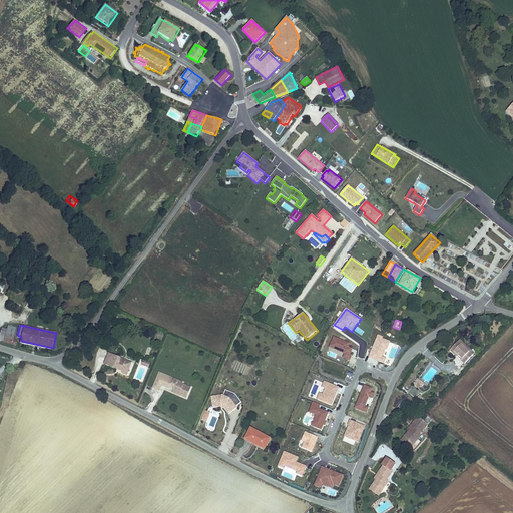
[(0,332),(0,339),(16,344),(18,340),(14,339),(17,328),(8,326),(7,329),(1,328),(0,332)]
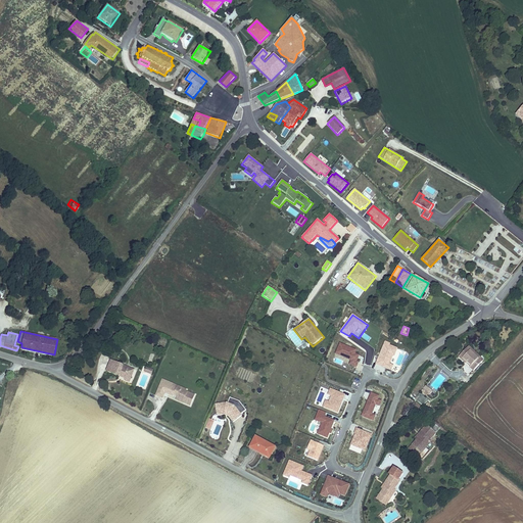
[(394,355),(397,348),(389,345),(390,343),(385,341),(376,365),(387,369),(393,355),(394,355)]
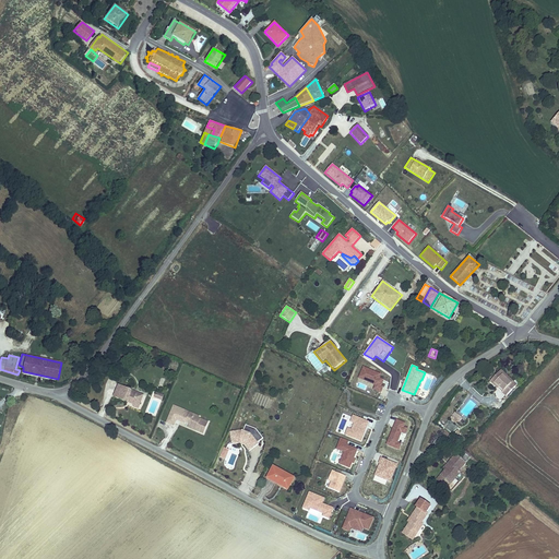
[(382,375),(363,367),(357,379),(375,385),(372,390),(381,394),(384,387),(382,385),(384,380),(380,378),(382,375)]
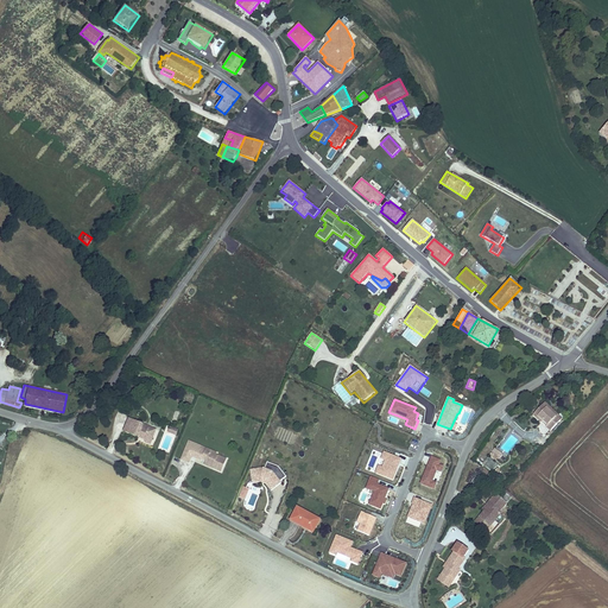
[(538,411),(534,415),(540,420),(543,418),(551,425),(558,417),(553,413),(545,406),(548,404),(543,399),(534,409),(538,411)]
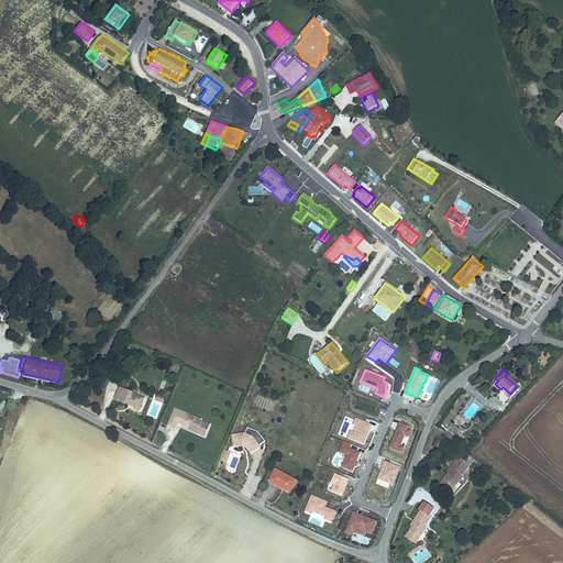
[(515,381),(507,374),(505,376),(512,383),(515,381)]
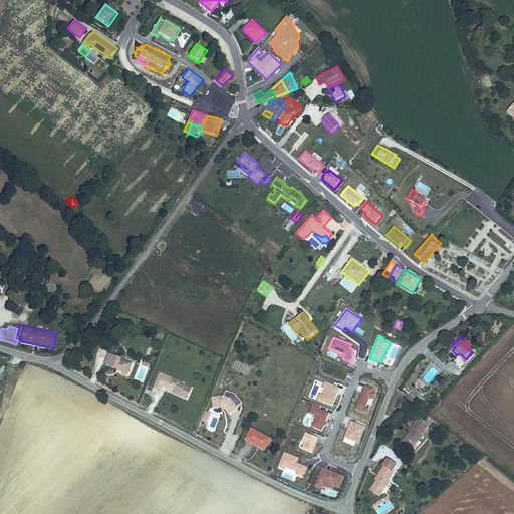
[(122,375),(129,377),(134,362),(108,353),(103,365),(118,370),(118,369),(121,370),(122,375)]
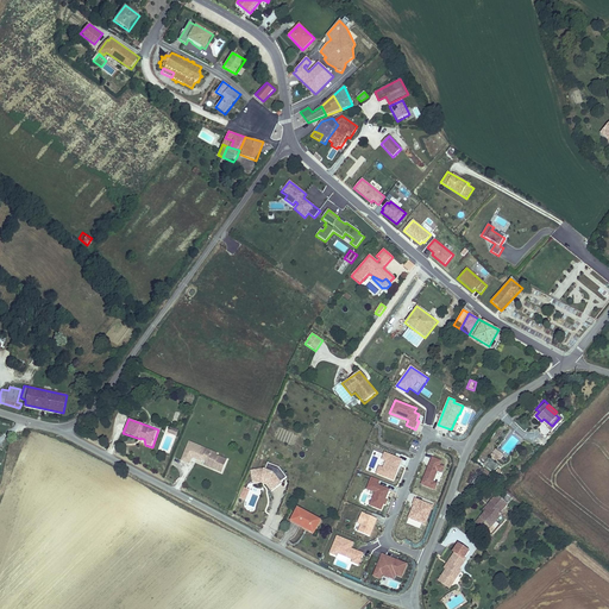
[(541,421),(550,428),(552,426),(544,419),(541,421)]
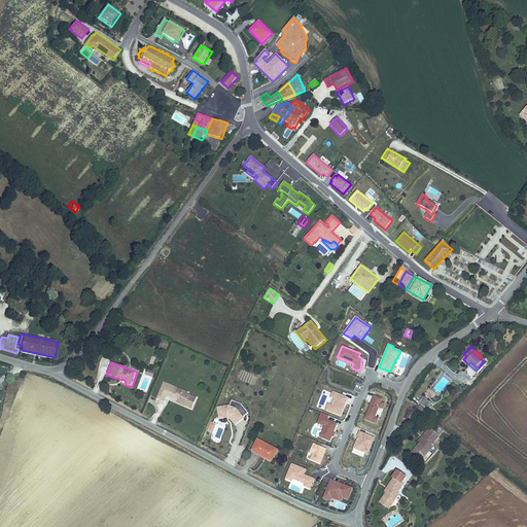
[(167,396),(170,398),(169,400),(192,411),(198,397),(188,394),(189,392),(164,382),(156,398),(165,401),(167,396)]
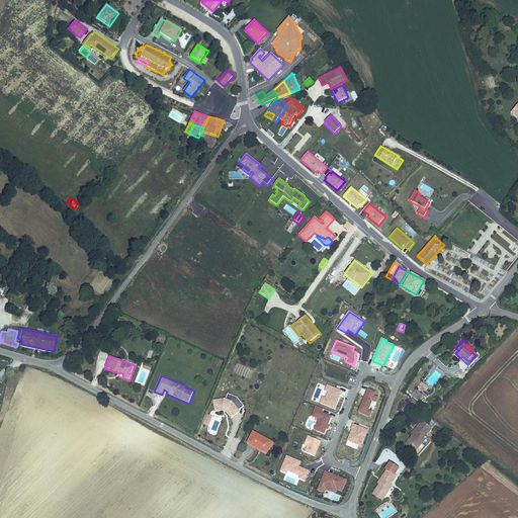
[(342,392),(327,385),(325,391),(329,393),(327,399),(323,398),(321,403),(335,408),(342,392)]
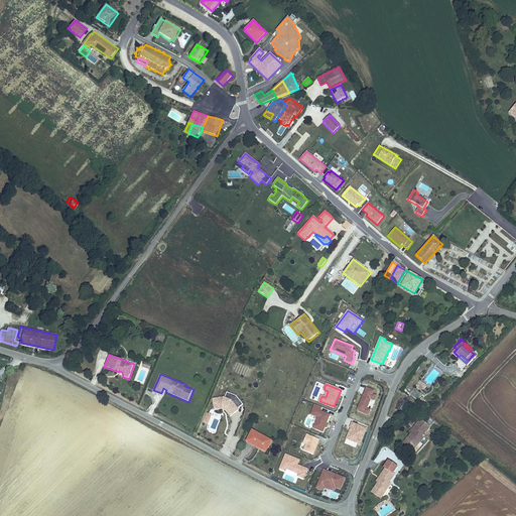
[(375,391),(366,387),(356,411),(368,416),(371,410),(367,408),(371,400),(374,402),(377,396),(373,394),(375,391)]
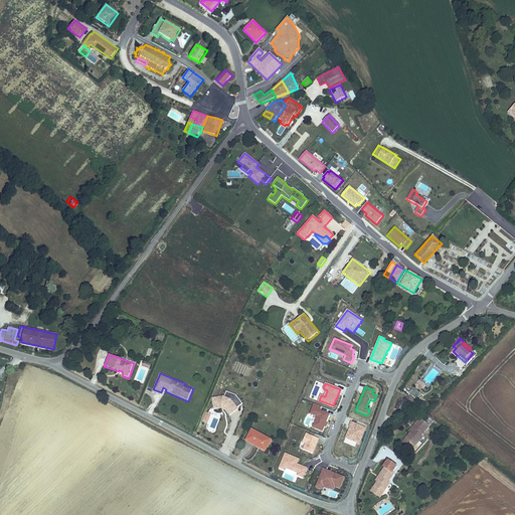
[(214,410),(221,409),(225,410),(229,416),(239,408),(238,407),(243,404),(236,395),(226,391),(224,396),(223,396),(211,398),(214,410)]
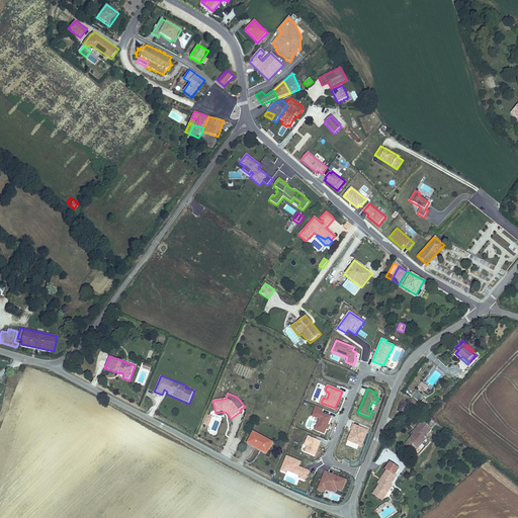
[(323,409),(316,407),(312,416),(319,419),(315,430),(324,434),(327,429),(328,429),(329,427),(328,426),(331,417),(322,413),(323,409)]
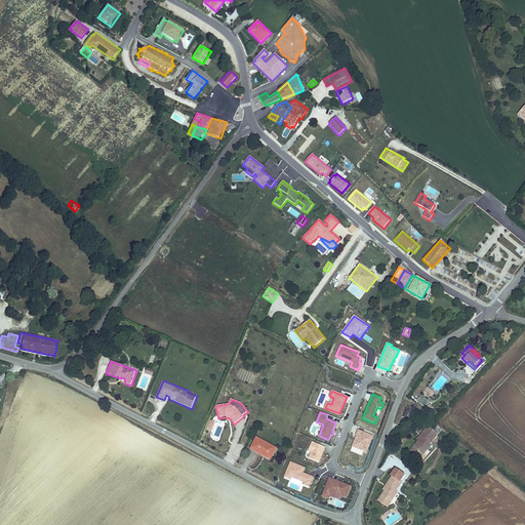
[(216,422),(210,419),(206,430),(212,433),(216,422)]
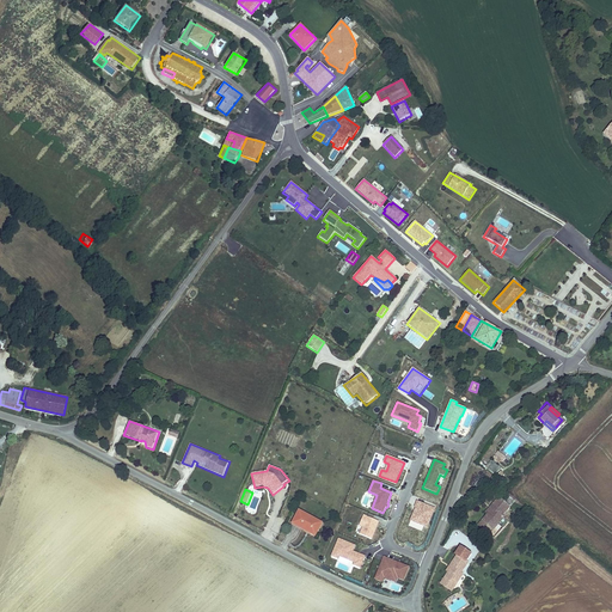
[(487,515),(477,526),(490,536),(506,519),(503,516),(512,508),(499,497),(484,513),(487,515)]
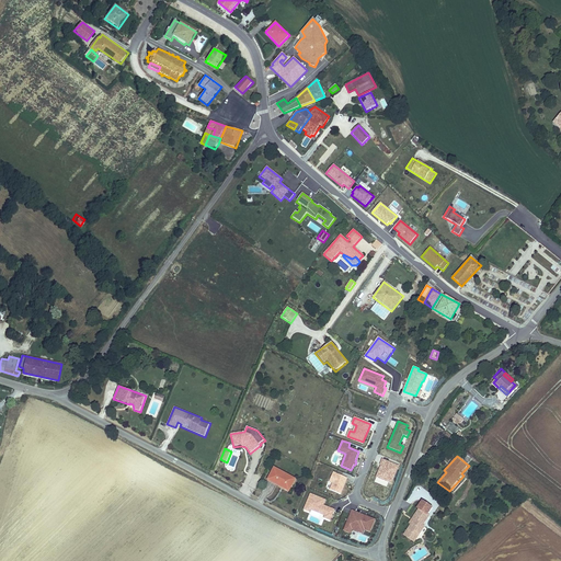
[(399,466),(381,459),(373,481),(387,488),(389,483),(392,484),(399,466)]
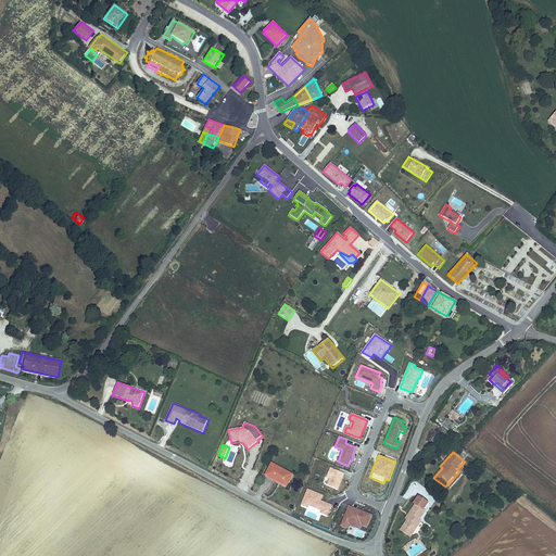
[(294,475),(273,463),(264,477),(287,489),(294,475)]
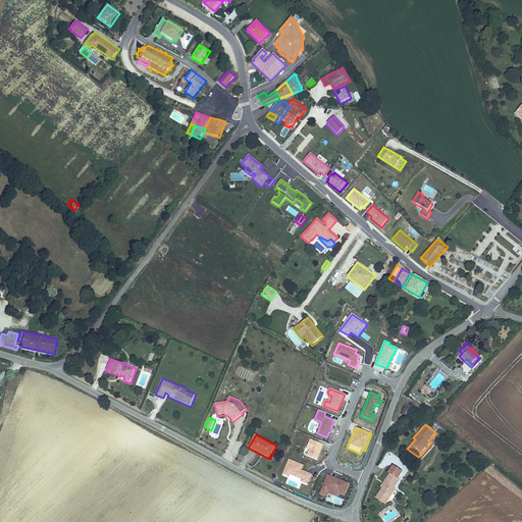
[(323,446),(309,439),(305,450),(308,451),(306,456),(317,461),(323,446)]
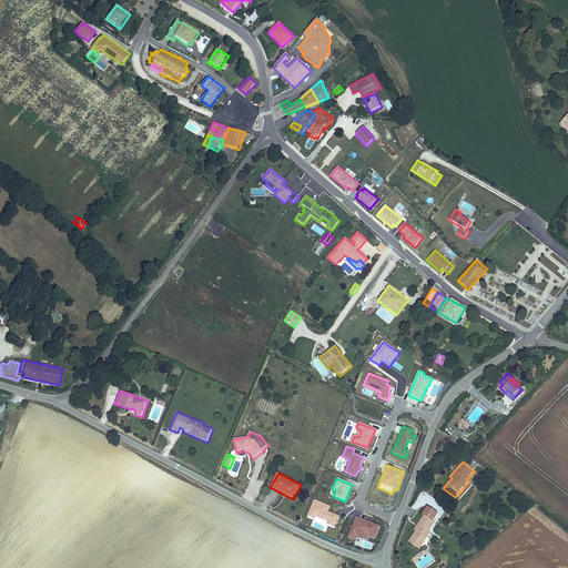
[(330,507),(314,500),(306,517),(314,519),(315,517),(327,523),(326,526),(334,528),(340,517),(327,511),(330,507)]
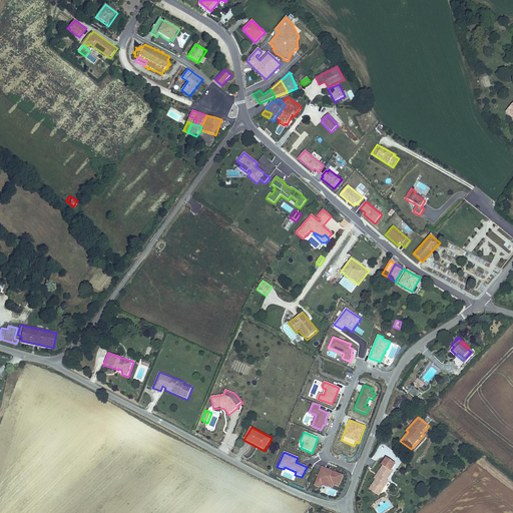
[(392,471),(396,465),(386,458),(381,465),(382,467),(373,479),(375,480),(369,490),(379,497),(389,482),(388,481),(393,473),(392,471)]
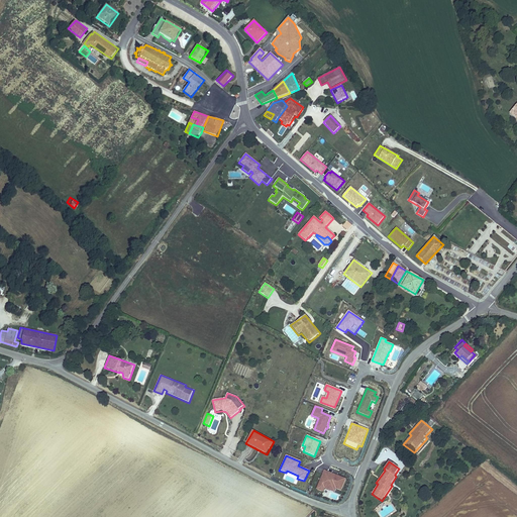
[(345,479),(323,470),(315,489),(323,492),(325,489),(334,493),(336,490),(340,491),(345,479)]
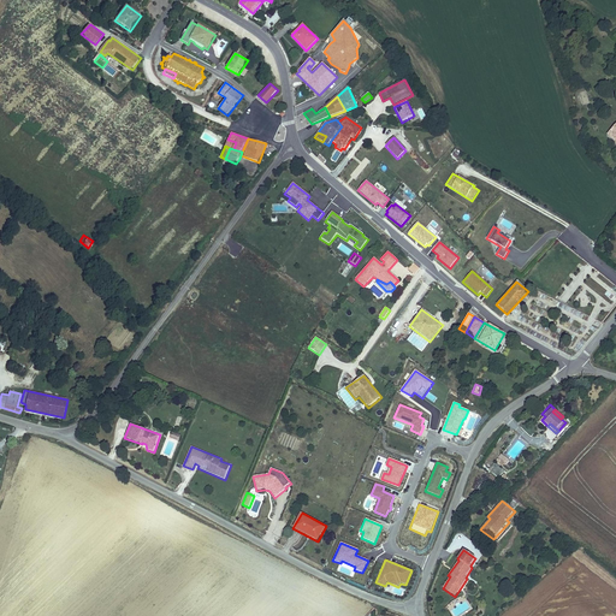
All buildings are outlined.
